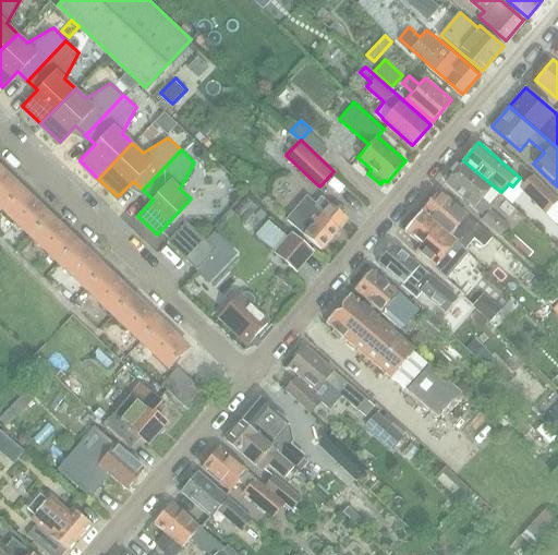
[(493,185),(463,160),(462,160),(463,161),(446,181),(485,215),(483,218),(500,234),(509,224),(492,207),(492,206),(483,197),(493,185)]
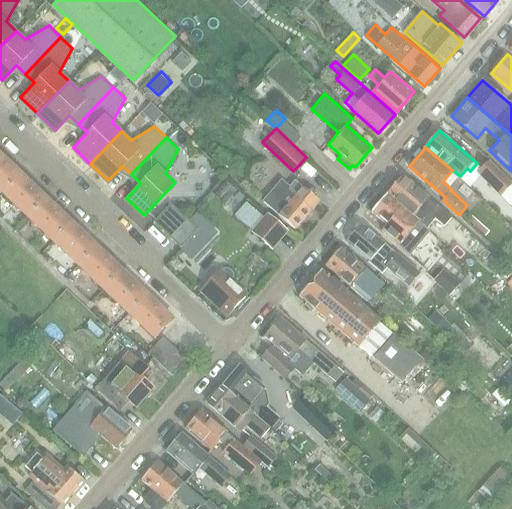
[(0,190),(1,191),(23,172),(0,150),(0,190)]
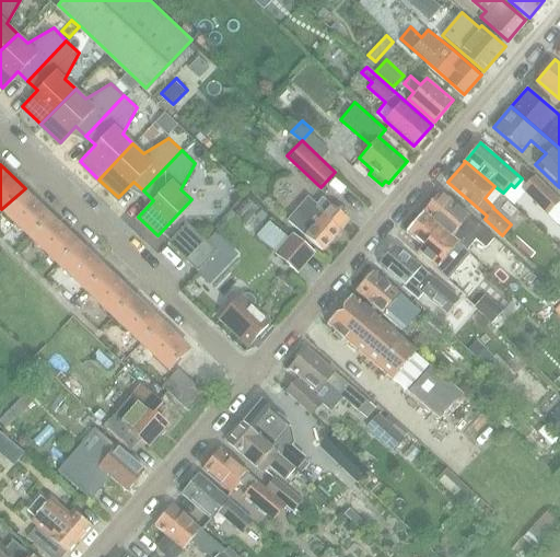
[(559,198),(534,174),(521,188),(559,224),(559,223),(559,198)]
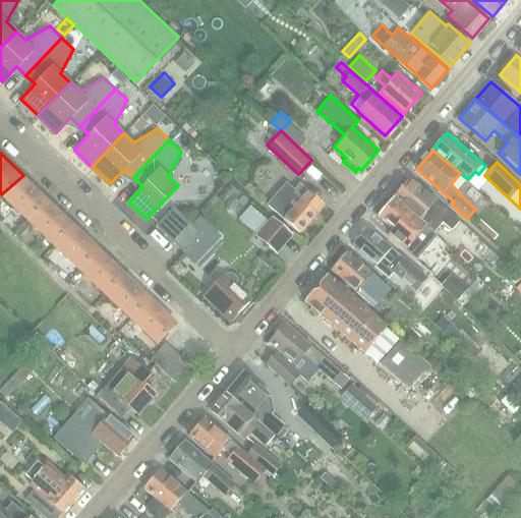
[(1,194),(29,220),(52,203),(23,175),(1,194)]
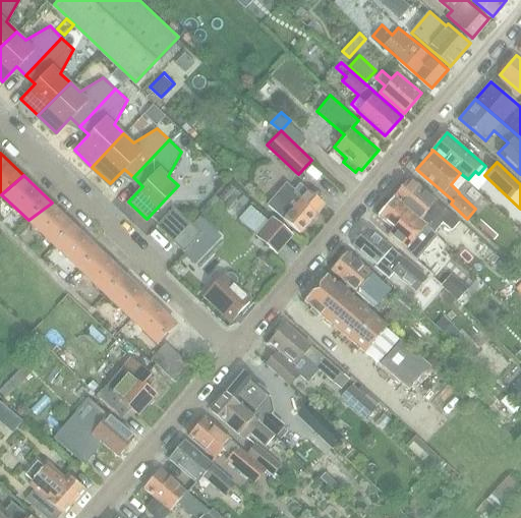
[(410,176),(394,195),(418,216),(435,232),(444,221),(453,229),(461,220),(410,176)]
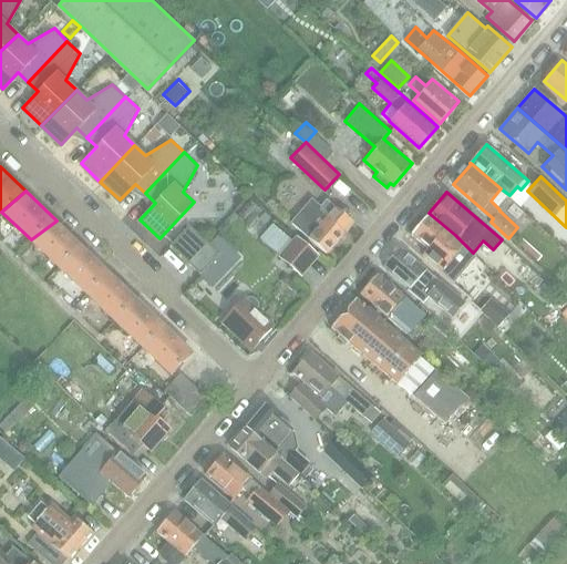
[(313,198),(292,222),(297,225),(327,253),(346,232),(344,231),(353,221),(327,197),(319,204),(313,198)]
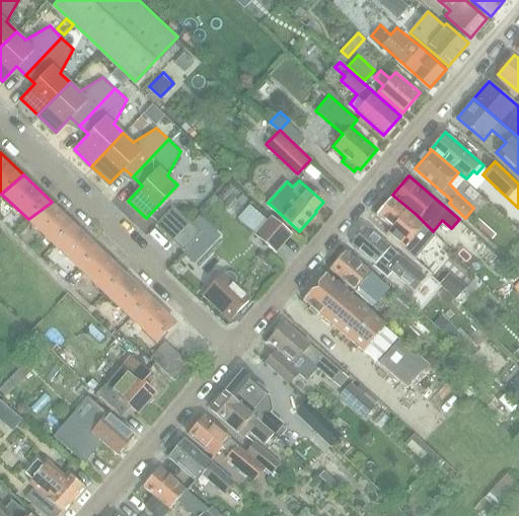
[(392,195),(377,213),(392,226),(387,233),(415,258),(436,233),(433,231),(417,215),(392,195)]
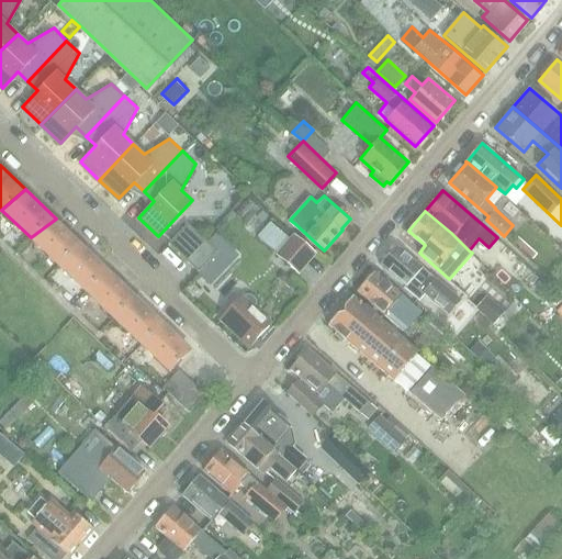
[(31,237),(62,267),(82,243),(56,219),(31,237)]
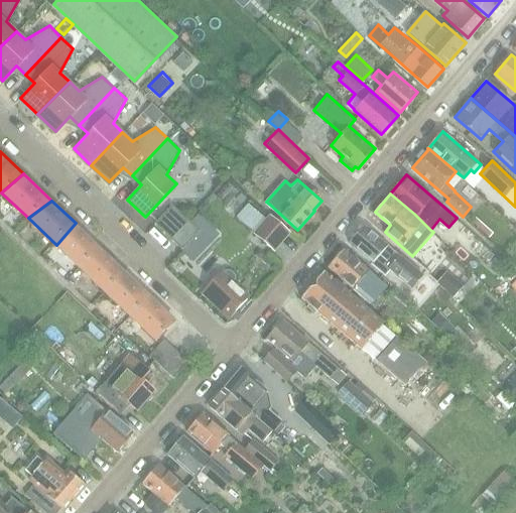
[(155,223),(164,230),(181,212),(172,203),(155,222),(155,223)]
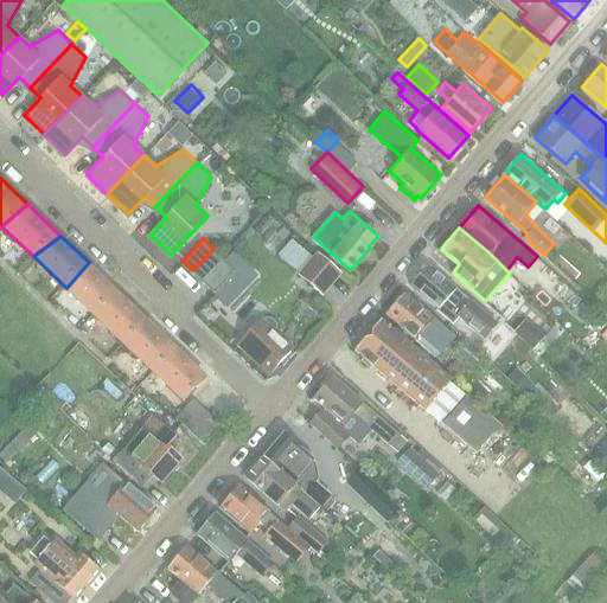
[(193,270),(204,281),(224,258),(213,249),(193,270)]
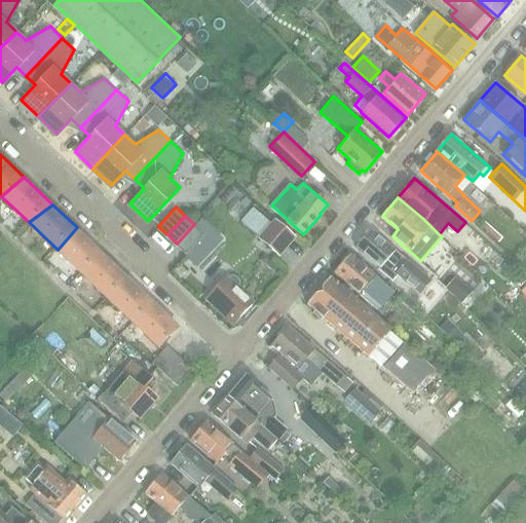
[(203,234),(186,253),(195,262),(221,235),(201,218),(194,224),(203,234)]
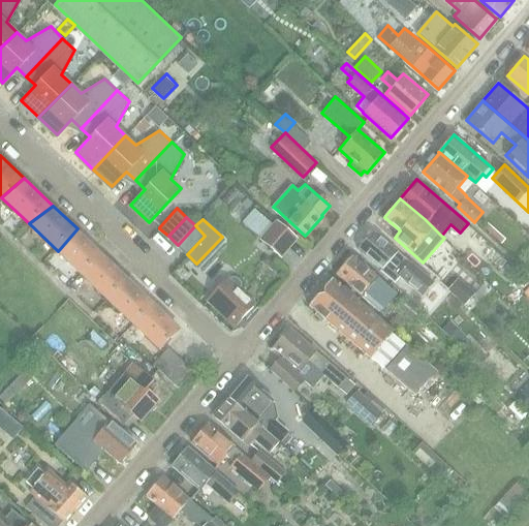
[(278,219),(261,238),(278,253),(294,235),(278,219)]
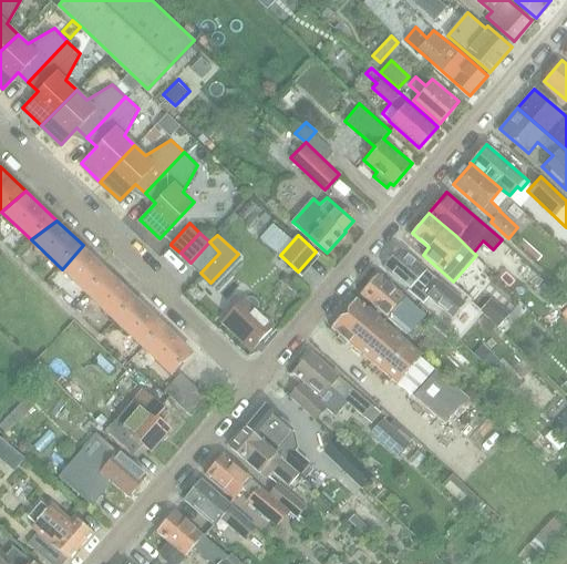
[(209,242),(191,263),(200,273),(219,253),(209,242)]
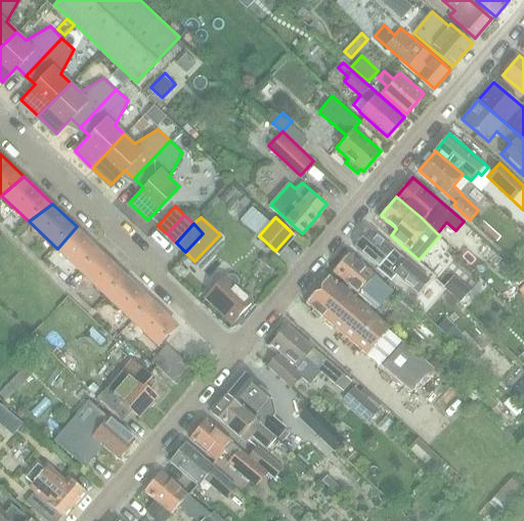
[(57,249),(81,271),(101,251),(77,226),(57,249)]
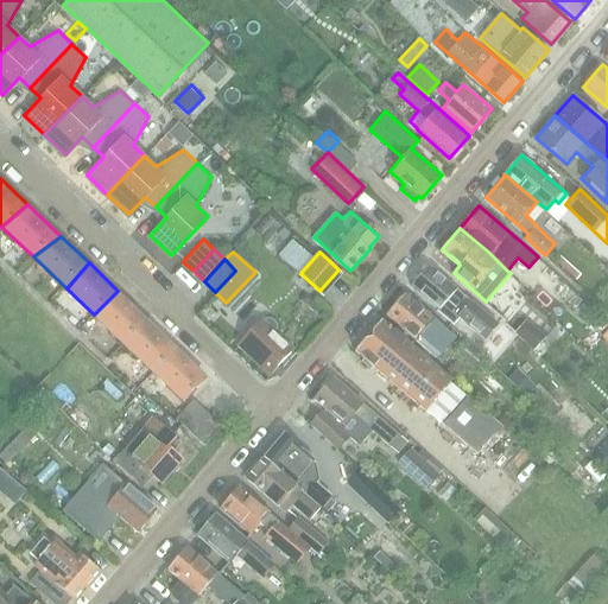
[(441,307),(455,320),(460,315),(477,330),(486,336),(499,322),(491,316),(429,264),(412,284),(441,307)]
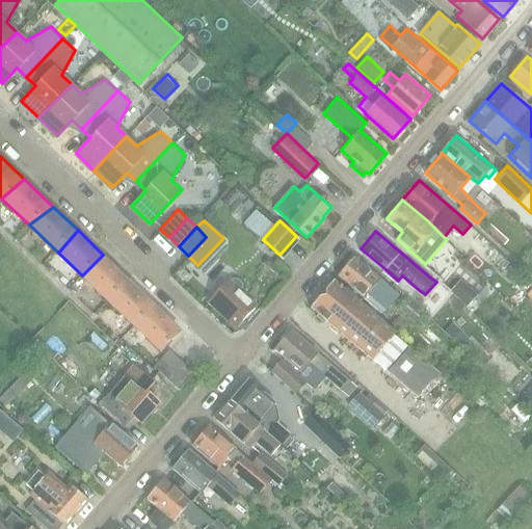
[(82,275),(109,301),(130,280),(103,255),(82,275)]
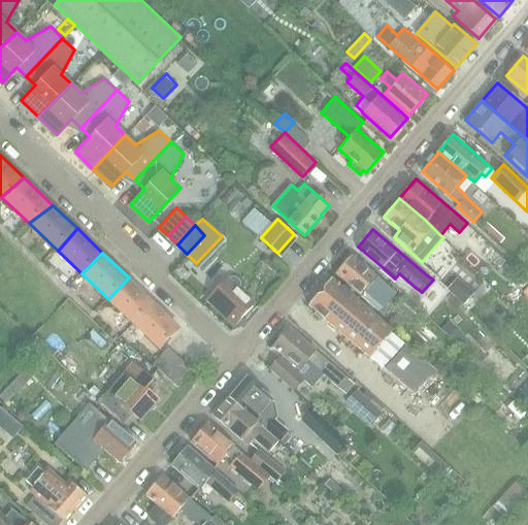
[(353,254),(336,272),(361,294),(361,295),(365,299),(377,309),(395,290),(378,275),(353,254)]
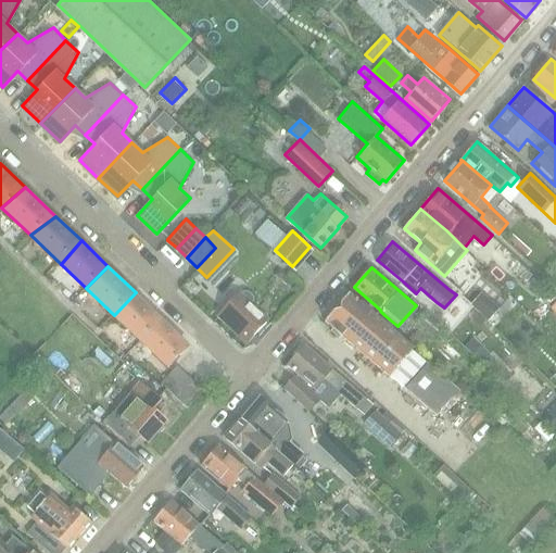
[(555,293),(550,288),(546,293),(555,301),(555,300),(555,293)]
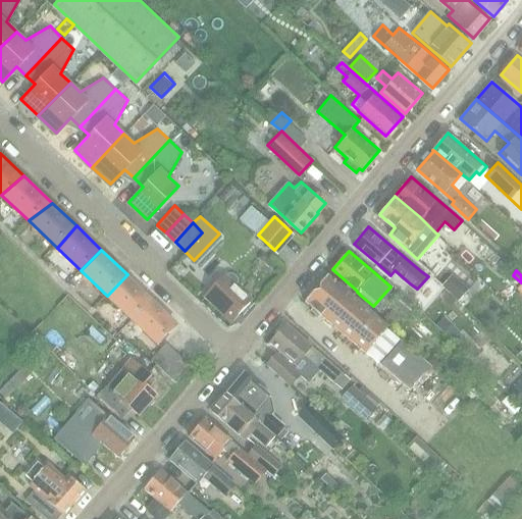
[(218,281),(205,295),(211,301),(210,301),(230,320),(252,298),(237,282),(238,280),(238,276),(232,271),(228,272),(227,273),(226,272),(218,281)]
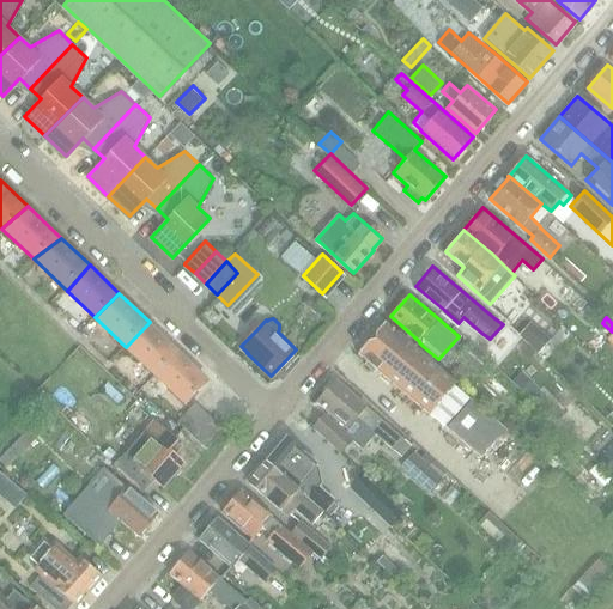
[(532,320),(519,332),(538,351),(550,338),(532,320)]
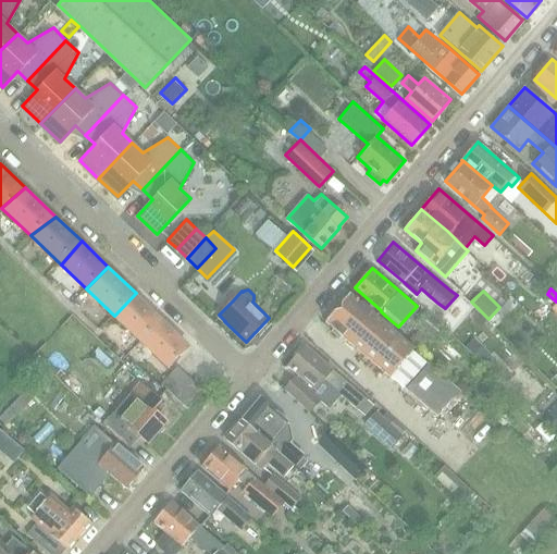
[(326,320),(437,415),(460,389),(415,349),(416,347),(350,292),(326,320)]
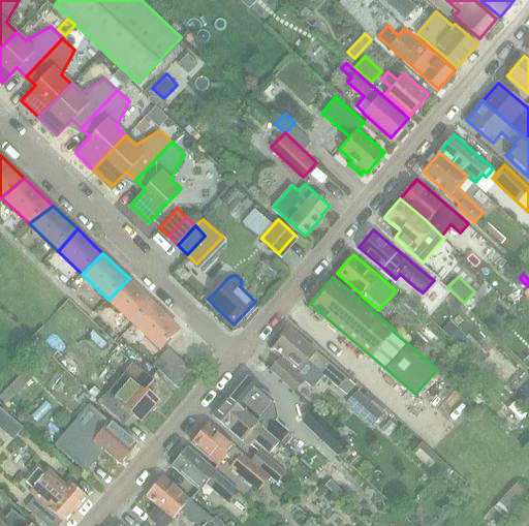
[(131,322),(133,323),(153,302),(129,278),(109,300),(131,322)]
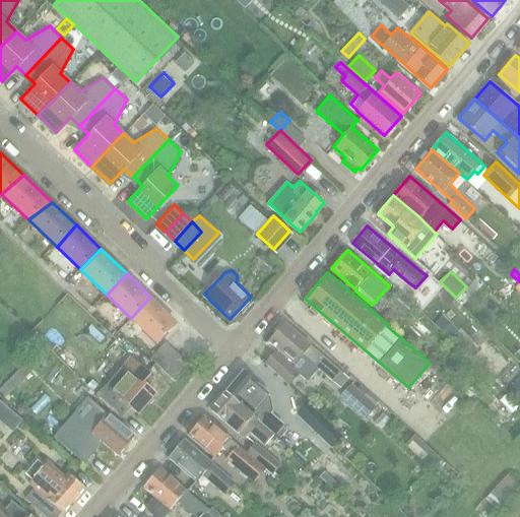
[(389,300),(405,314),(413,304),(397,291),(389,300)]
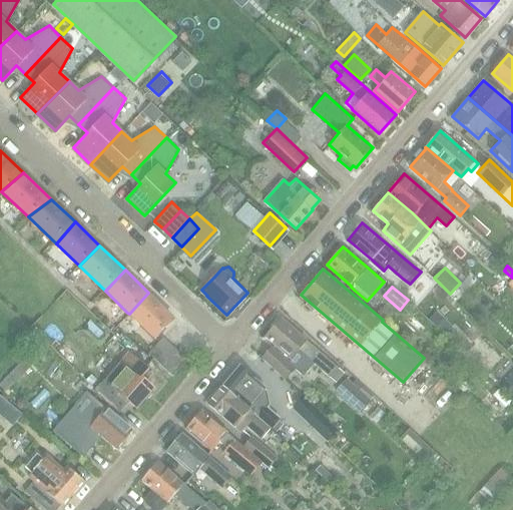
[(148,293),(129,314),(154,338),(159,332),(174,317),(148,293)]
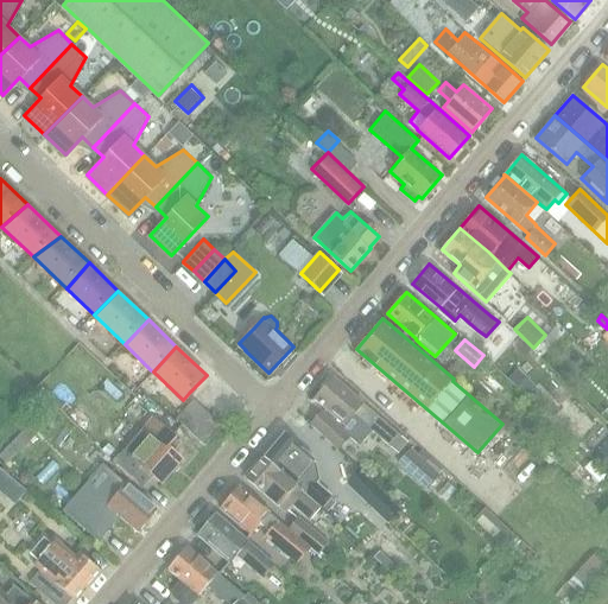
[(517,368),(507,377),(525,395),(534,386),(517,368)]
